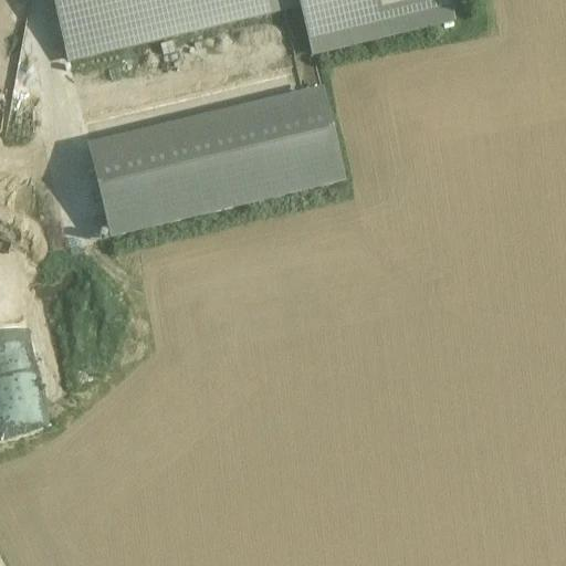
[(52,0),(69,63),(300,7),(302,7),(300,0),(52,0)]
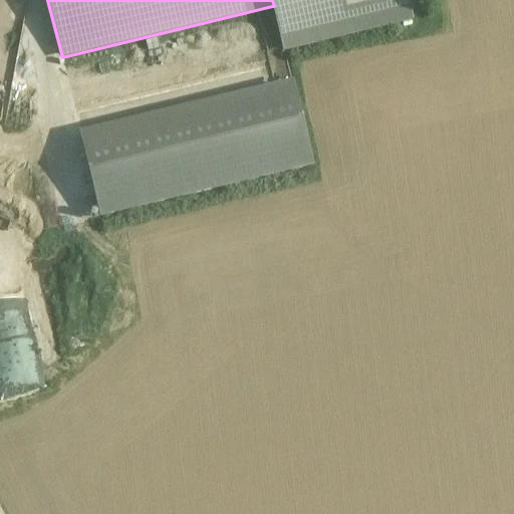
[(272,0),(274,6),(272,6),(283,51),(349,35),(340,0),(272,0)]
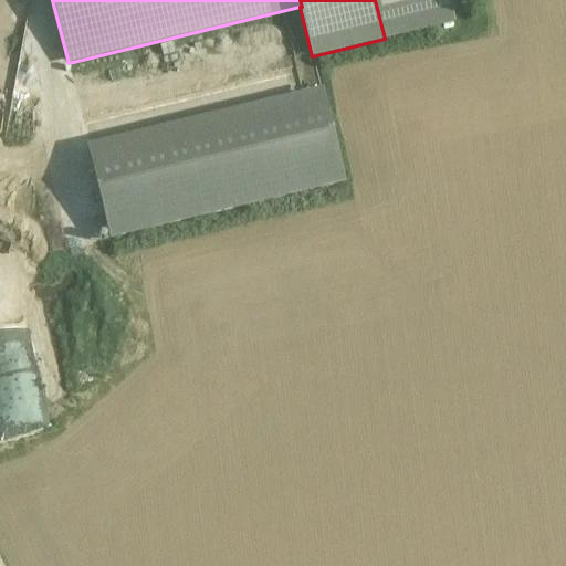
[(375,0),(385,39),(454,22),(449,0),(375,0)]
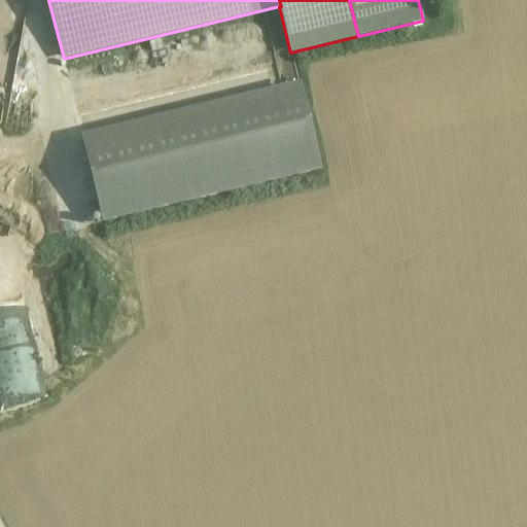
[(301,90),(82,141),(103,227),(321,176),(301,90)]
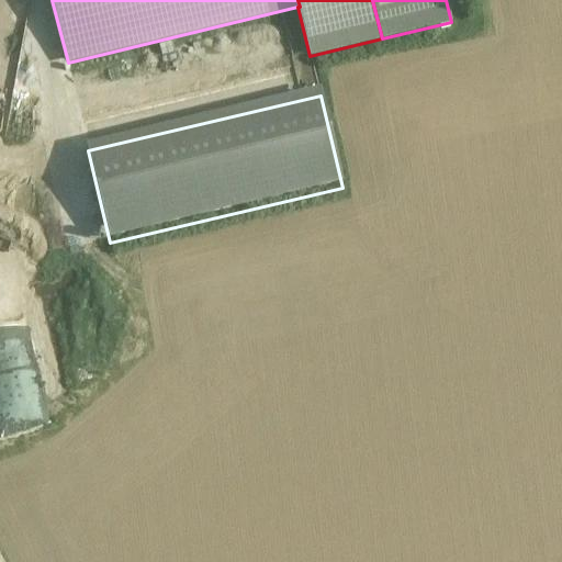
[(24,367),(0,370),(0,462),(38,457),(36,447),(45,445),(43,431),(35,433),(24,367)]
